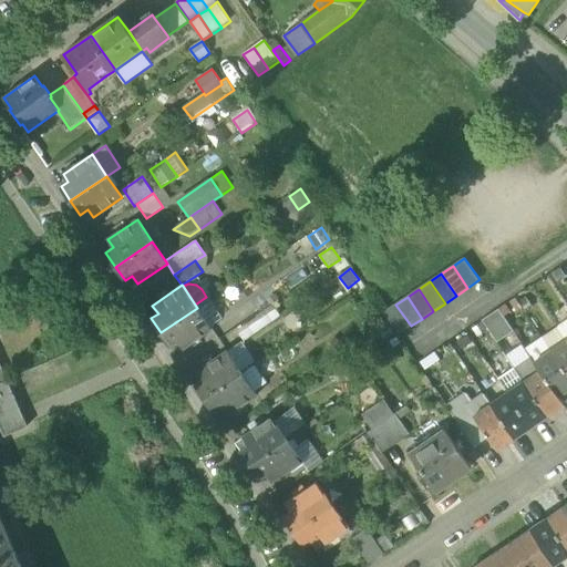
[(209,299),(197,308),(210,327),(223,318),(209,299)]
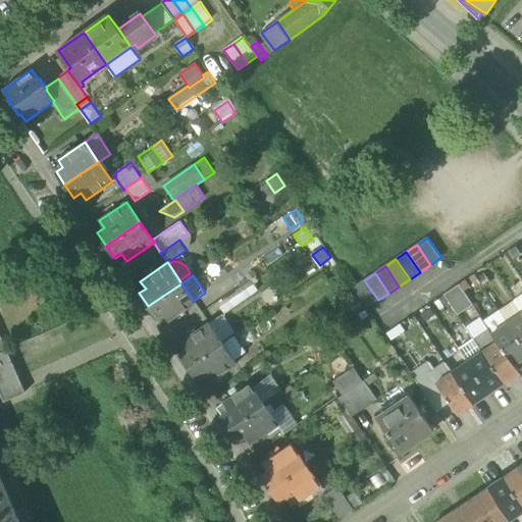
[(366,308),(378,300),(364,280),(353,288),(358,296),(366,308)]
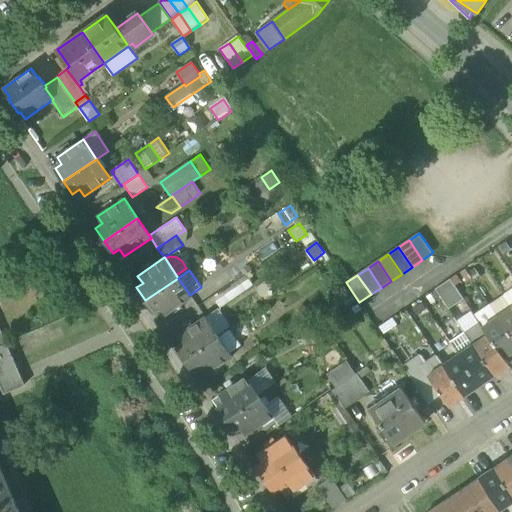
[(247,276),(214,298),(220,308),(253,285),(247,276)]
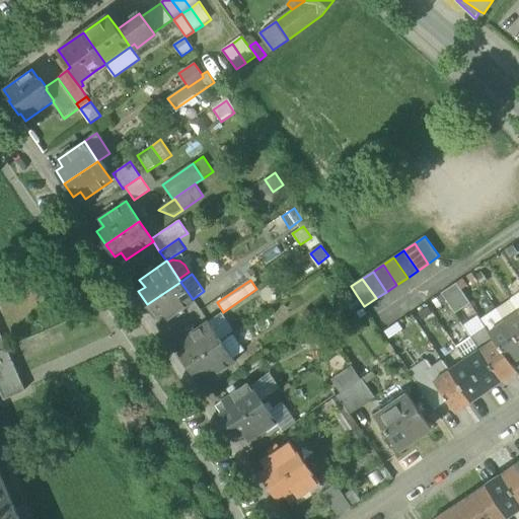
[(193,299),(180,282),(147,304),(155,317),(162,312),(167,319),(195,301),(193,299)]
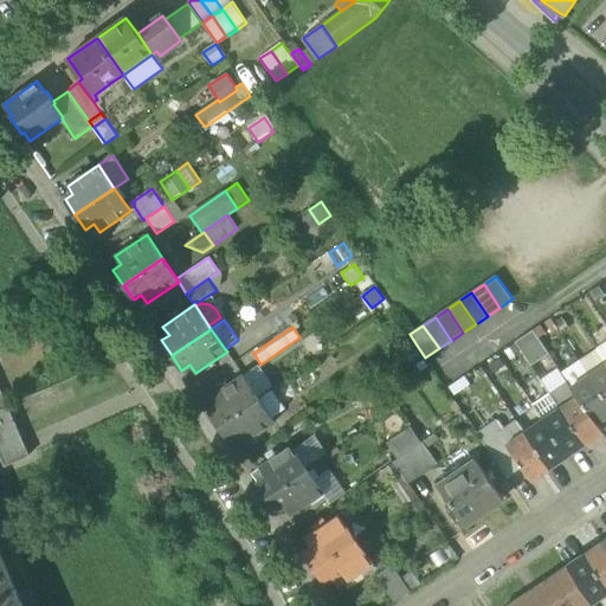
[(516,342),(532,366),(549,354),(534,330),(516,342)]
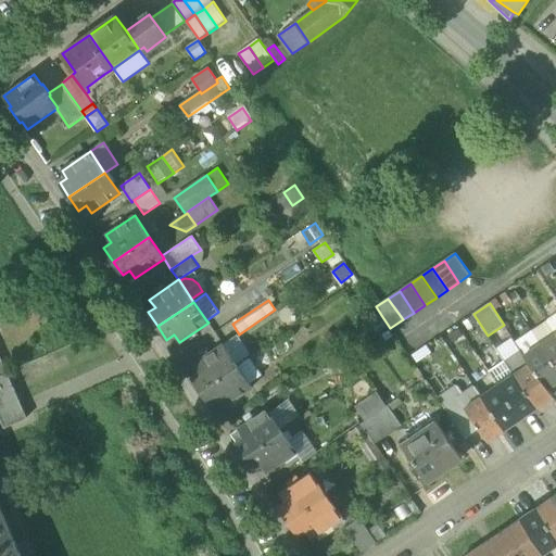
[(555,332),(548,320),(532,331),(541,345),(555,335),(555,332)]
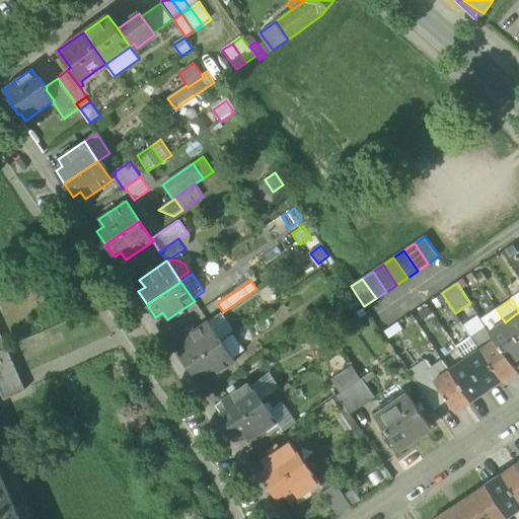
[(486,327),(490,334),(505,322),(497,309),(480,319),(486,327)]
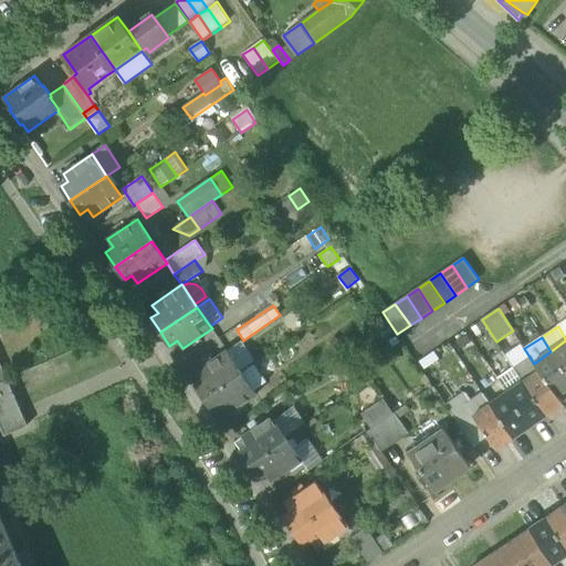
[(565,374),(565,341),(551,352),(565,374)]
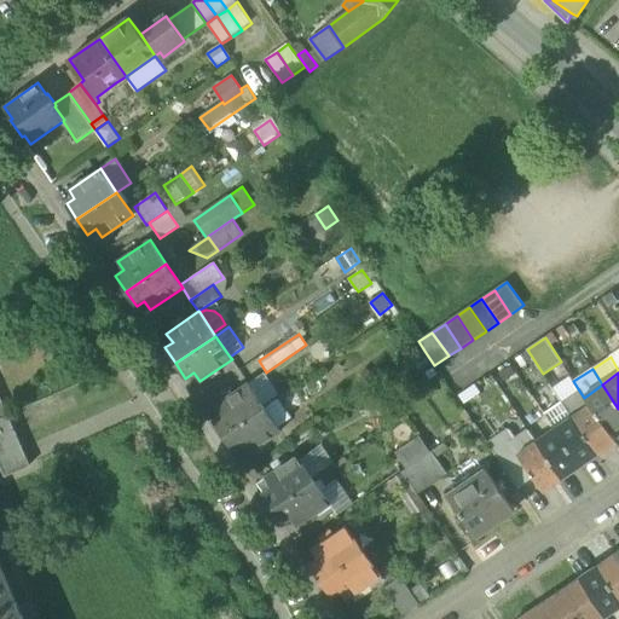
[(265,374),(248,385),(262,406),(279,394),(265,374)]
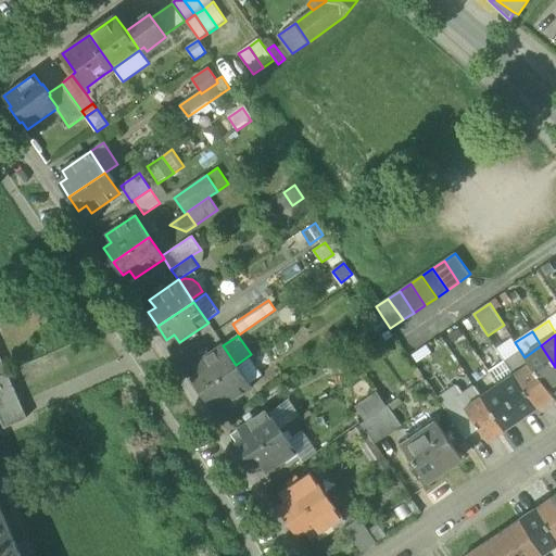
[(192,378),(202,391),(237,367),(236,365),(223,345),(194,365),(200,373),(192,378)]
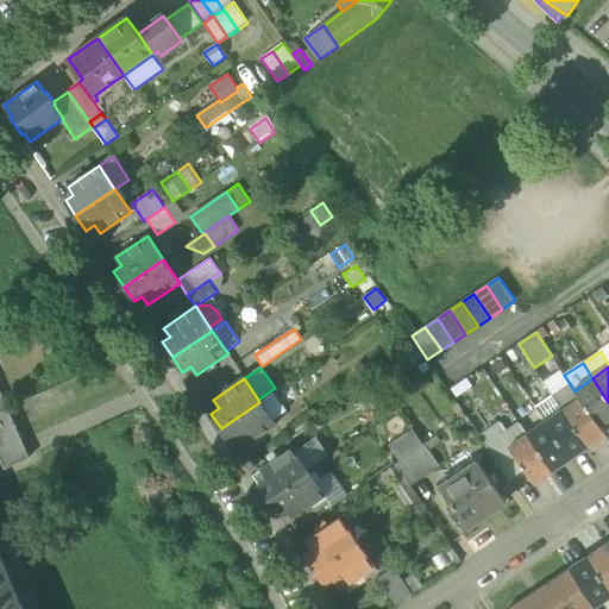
[(598,425),(608,418),(608,402),(592,378),(575,391),(581,400),(582,400),(598,425)]
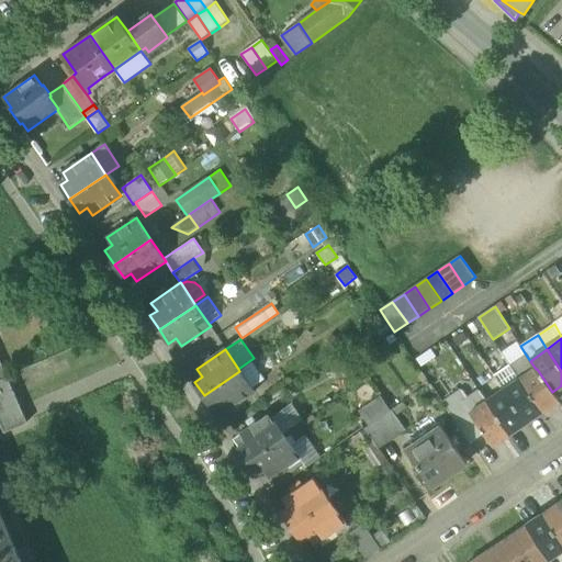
[(526,355),(510,364),(520,380),(536,369),(530,361),(526,355)]
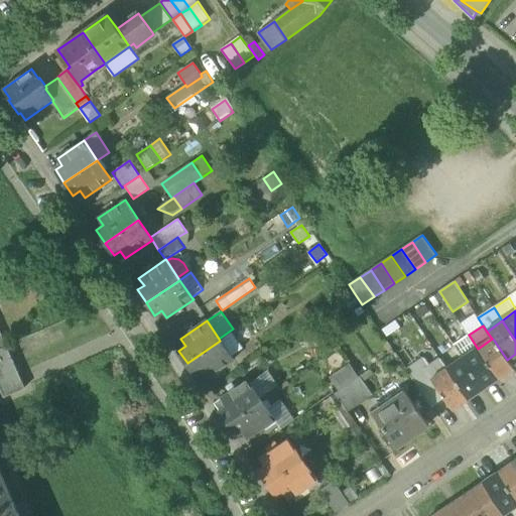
[(232,333),(220,341),(231,357),(243,349),(232,333)]
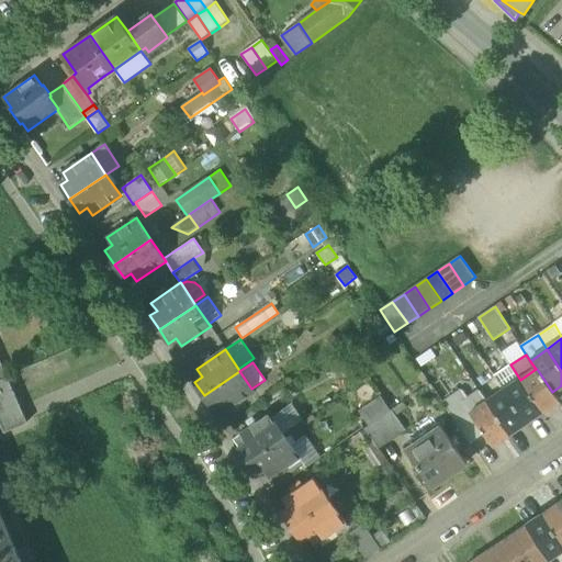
[(504,391),(520,380),(510,364),(494,377),(496,380),(497,381),(497,382),(504,391)]
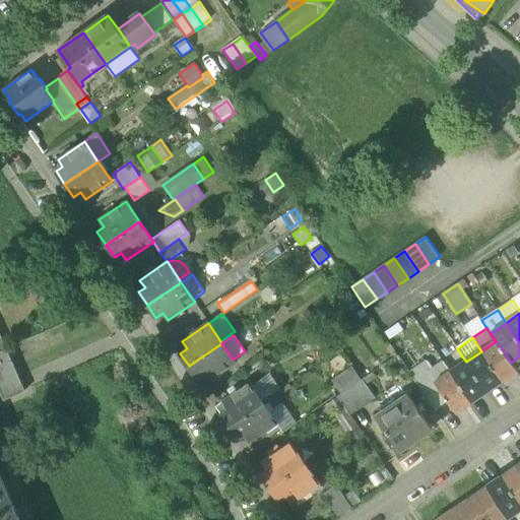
[(496,341),(481,351),(502,381),(517,371),(511,363),(497,341),(496,341)]
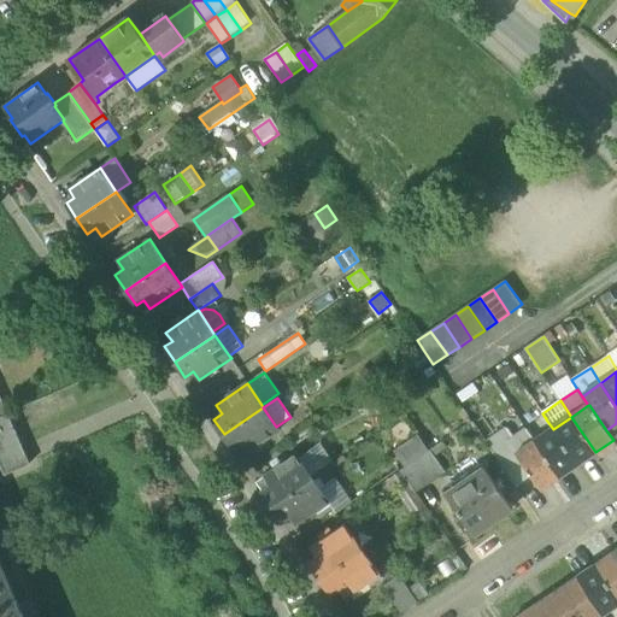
[(276,427),(263,407),(224,434),(234,450),(242,444),(248,453),(280,432),(276,427)]
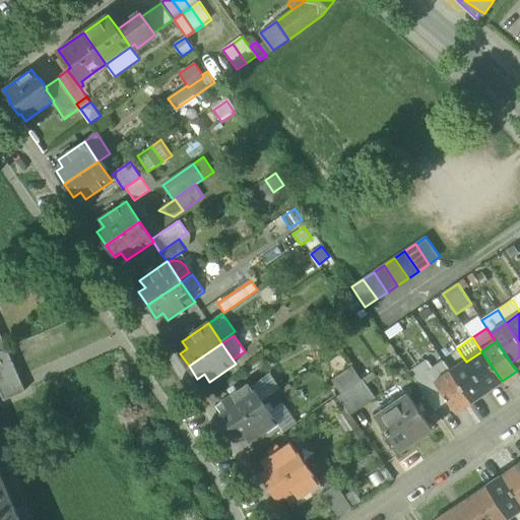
[(0,352),(0,390),(4,400),(25,391),(7,349),(0,352)]
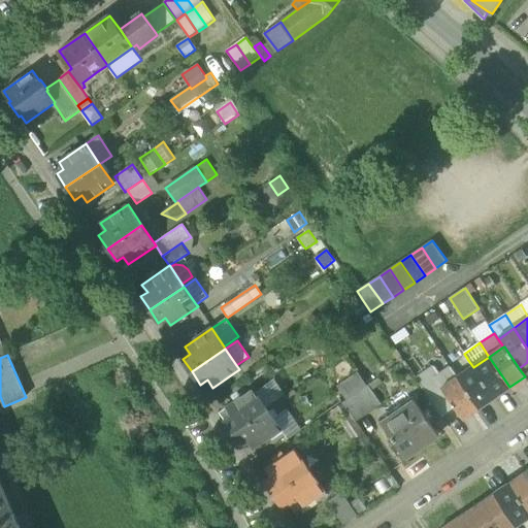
[(466,357),(451,367),(458,377),(473,367),(467,359),(467,358),(466,357)]
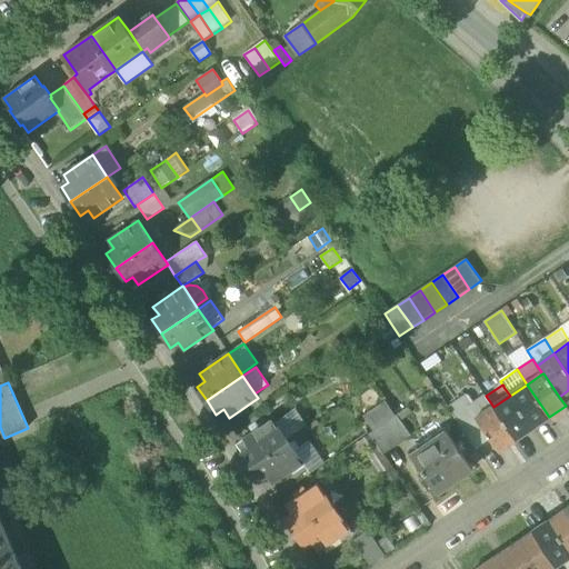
[(527,385),(510,396),(532,428),(549,417),(527,385)]
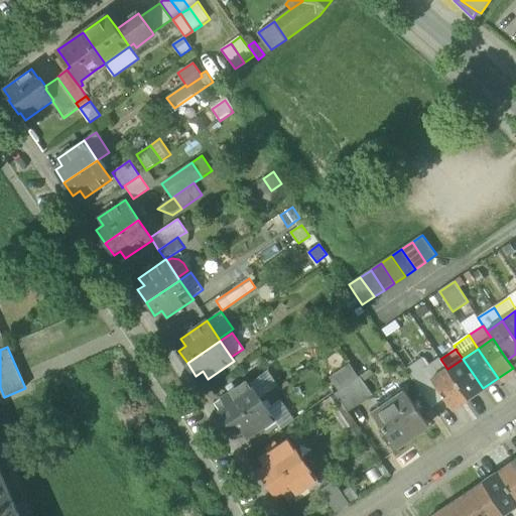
[(425,369),(429,367),(423,358),(406,369),(419,388),(432,380),(425,369)]
